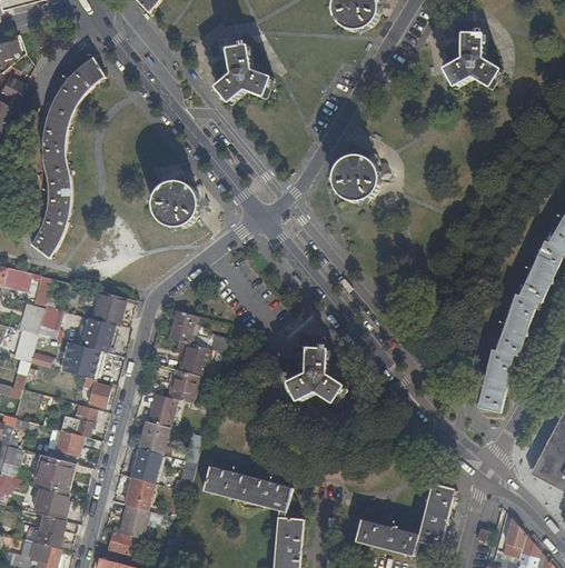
[(0,9),(36,0),(0,0),(0,9)]
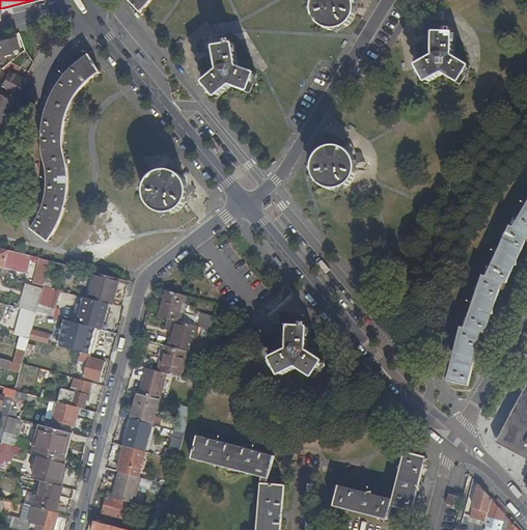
[(126,0),(137,11),(143,5),(146,1),(147,0),(126,0)]
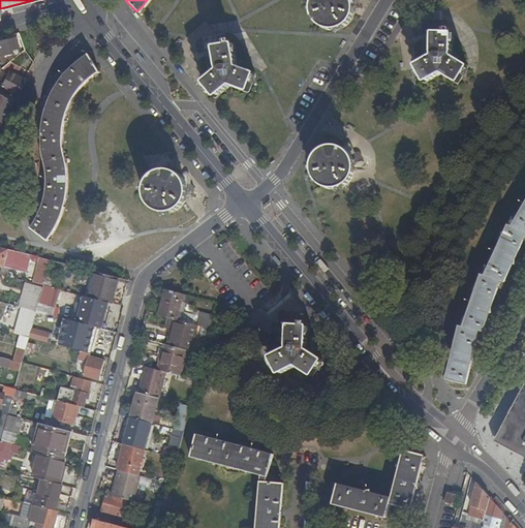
[(309,14),(311,18),(312,20),(315,22),(318,25),(321,27),(326,28),(329,28),(334,28),(339,26),(341,24),(345,22),(347,19),(349,14),(350,10),(350,7),(358,6),(359,7),(358,5),(356,0),(309,0),(309,1),(308,6),(308,10),(309,14)]
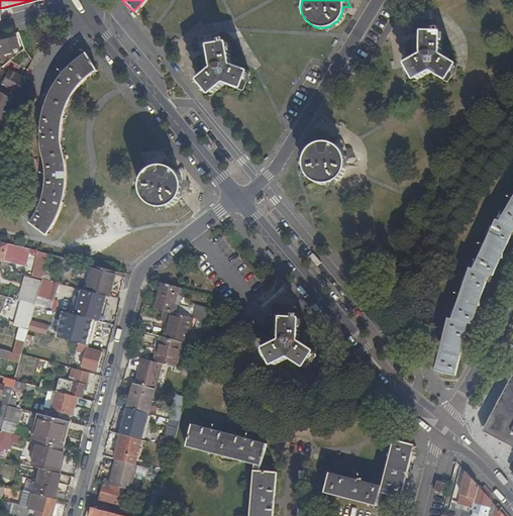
[(430,27),(430,30),(419,30),(418,31),(418,39),(417,39),(415,49),(418,50),(418,53),(402,63),(411,79),(427,71),(443,80),(444,80),(453,64),(452,63),(437,54),(437,31),(436,30),(436,27),(430,27)]
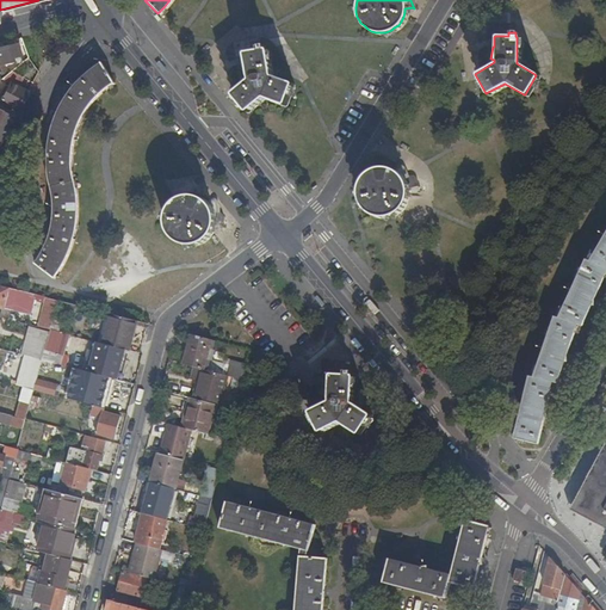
[(0,69),(1,69),(0,65),(0,61),(10,59),(8,55),(17,53),(14,42),(0,44),(0,69)]
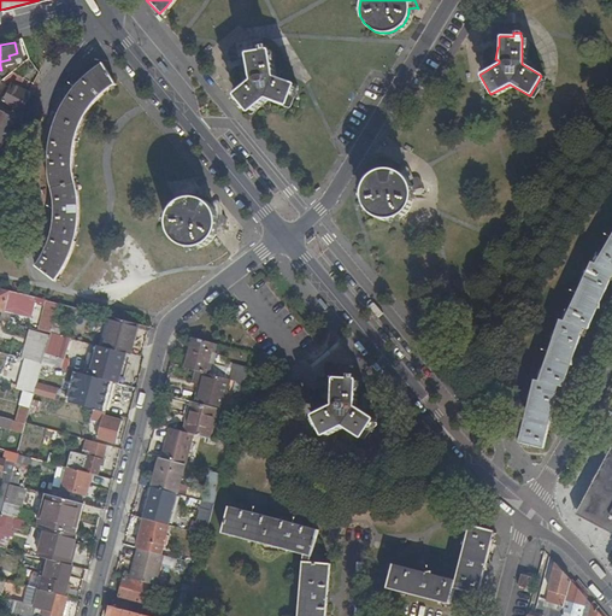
[(249,81),(233,94),(233,95),(246,112),(248,112),(264,99),(284,106),(287,105),(294,86),(293,83),(272,76),(268,51),(266,50),(265,50),(265,46),(258,46),(259,51),(246,52),(245,54),(246,63),(246,64),(246,65),(246,77),(248,77),(249,81)]
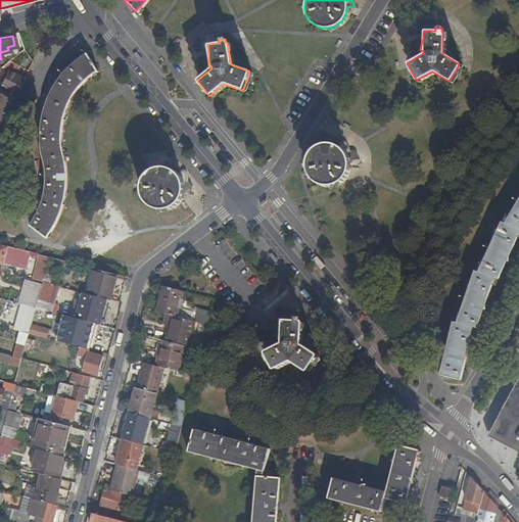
[(36,53),(25,46),(16,52),(31,60),(36,53)]
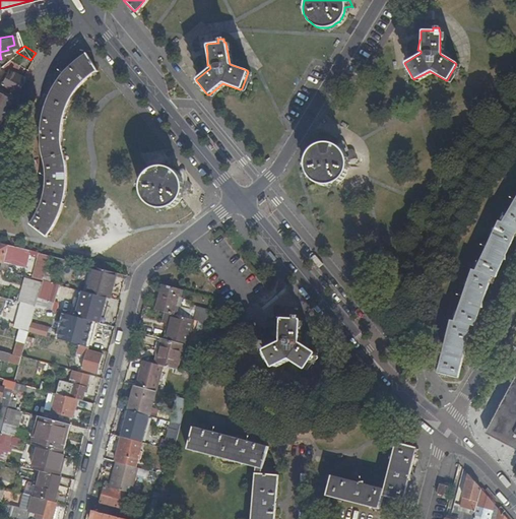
[(31,217),(27,223),(44,236),(47,231),(52,223),(54,219),(59,206),(61,198),(62,194),(63,189),(63,182),(63,171),(62,161),(61,154),(60,151),(59,144),(59,138),(59,129),(60,122),(61,115),(64,107),(69,98),(72,91),(76,86),(80,81),(86,76),(94,70),(83,53),(81,54),(71,63),(65,68),(60,73),(53,83),(49,90),(45,100),(43,105),(41,115),(39,123),(38,131),(38,137),(39,144),(40,148),(40,150),(42,164),(43,174),(43,183),(42,192),(41,198),(38,205),(35,212),(31,217)]
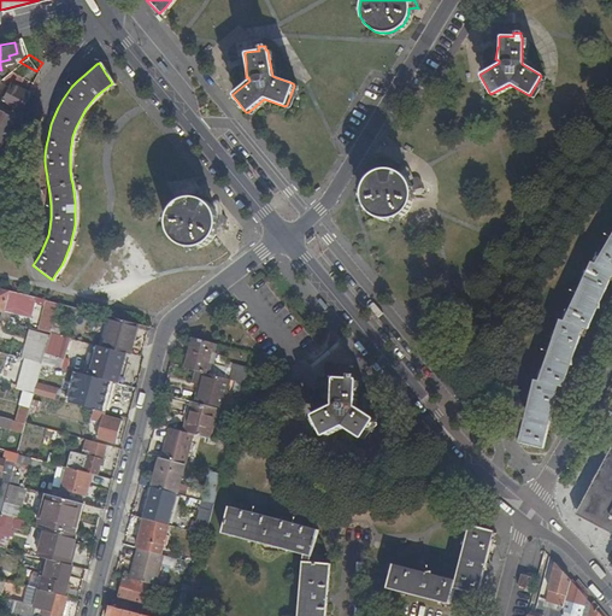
[(18,77),(7,71),(0,77),(0,80),(6,83),(0,94),(0,103),(15,110),(23,92),(13,87),(18,77)]
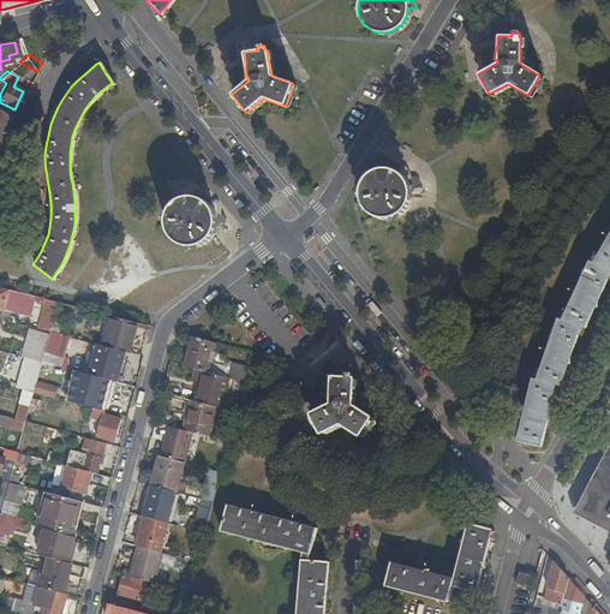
[(359,190),(358,194),(359,197),(360,202),(362,206),(364,208),(366,212),(370,214),(374,216),(377,218),(382,218),(386,218),(390,216),(394,215),(396,214),(400,212),(402,209),(405,206),(406,202),(407,197),(408,192),(407,188),(417,186),(418,188),(419,186),(418,185),(416,178),(407,176),(402,178),(400,174),(395,172),(392,170),(387,168),(381,168),(377,170),(372,171),(368,173),(365,176),(363,179),(360,184),(359,190)]
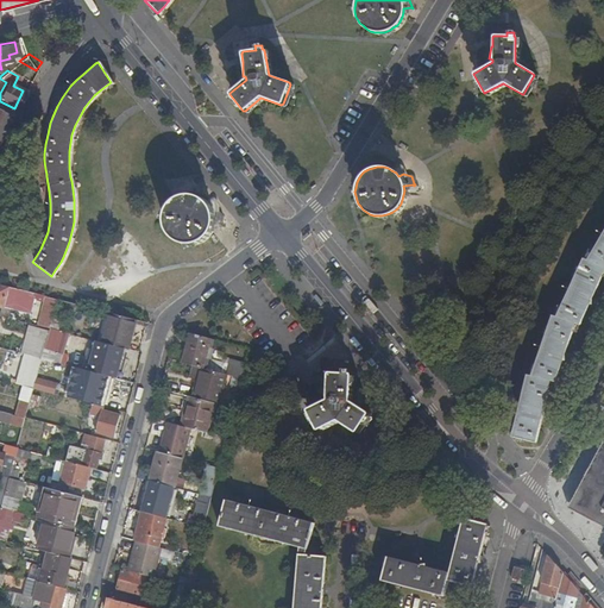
[(209,207),(208,204),(207,202),(205,200),(202,198),(200,196),(195,195),(192,194),(187,194),(182,194),(178,195),(174,198),(171,200),(167,204),(165,206),(164,208),(163,211),(162,214),(162,219),(163,224),(164,230),(168,234),(170,238),(174,240),(178,242),(183,244),(187,244),(193,243),(197,242),(202,239),(207,234),(211,229),(212,225),(213,219),(212,213),(209,207)]
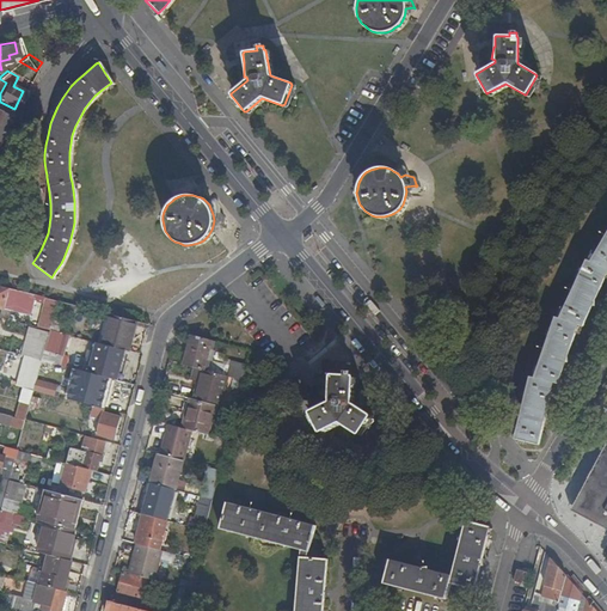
[(606,226),(600,239),(588,261),(584,258),(557,317),(552,316),(543,346),(532,377),(527,376),(525,384),(517,415),(513,438),(535,443),(541,419),(545,419),(543,413),(550,382),(555,383),(563,360),(565,360),(564,354),(575,323),(580,325),(589,304),(592,305),(592,299),(605,269),(606,269),(606,226)]
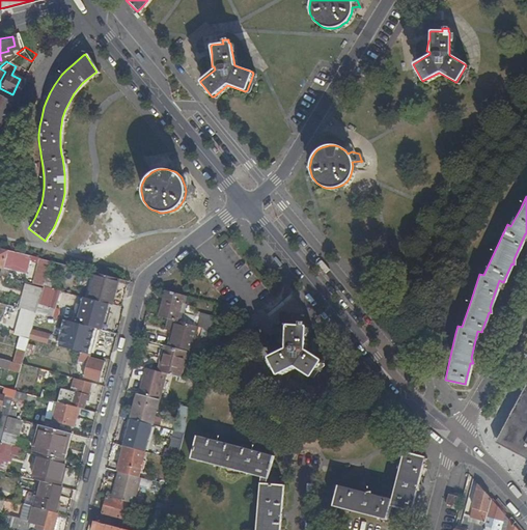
[(0,267),(8,269),(26,274),(30,255),(0,247),(0,267)]
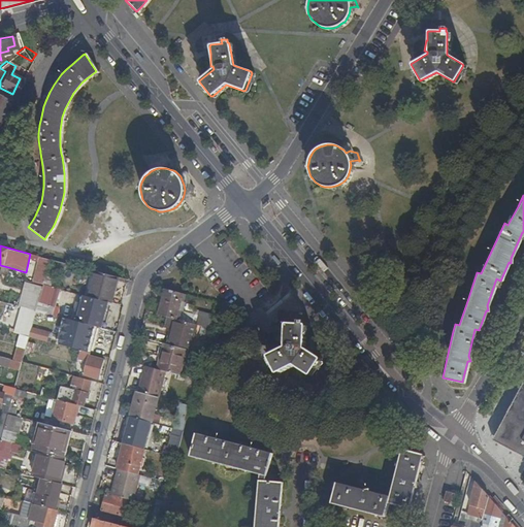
[(44,265),(46,258),(37,256),(35,263),(44,265)]
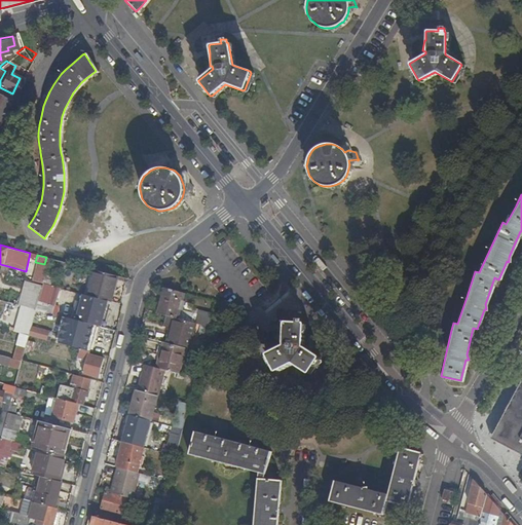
[(8,266),(0,264),(0,271),(6,273),(8,266)]
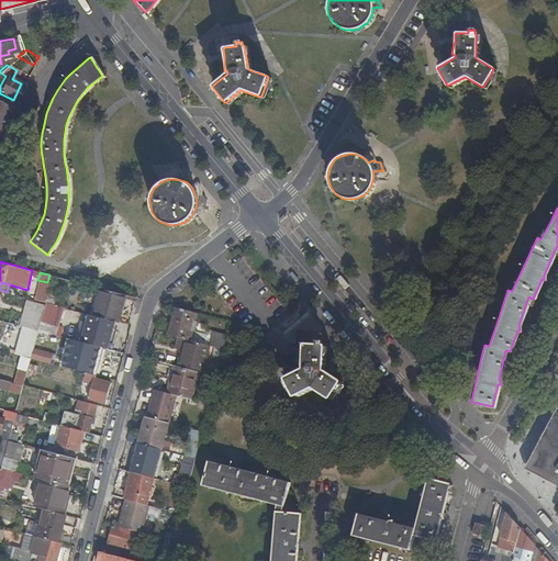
[(88,305),(93,307),(99,287),(93,285),(88,305)]
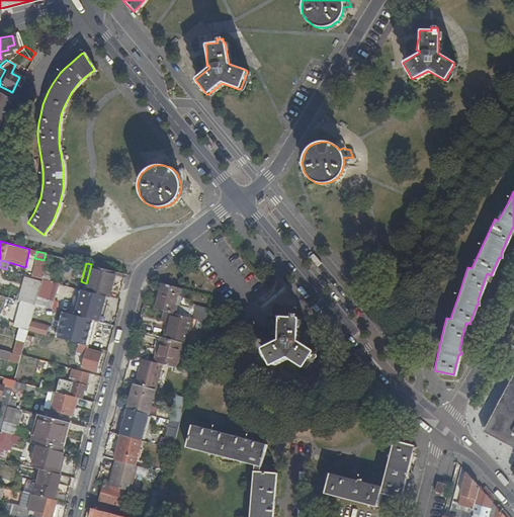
[(91,264),(86,283),(84,289),(103,294),(105,295),(112,270),(91,264)]
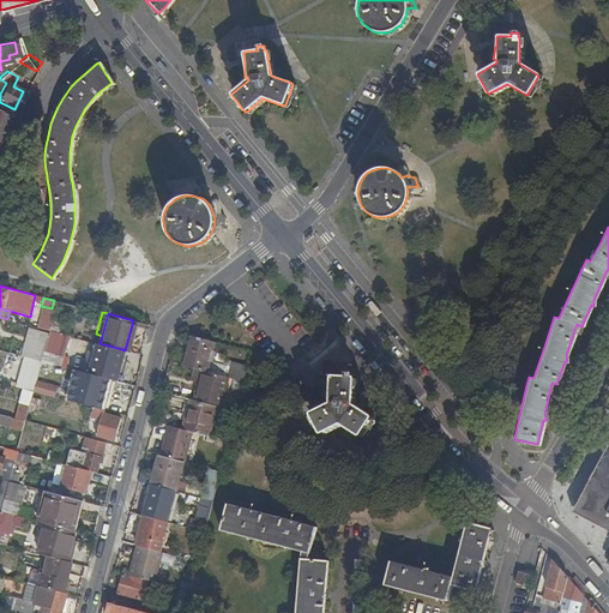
[(38,317),(36,326),(46,330),(47,330),(50,316),(46,314),(44,318),(38,317)]
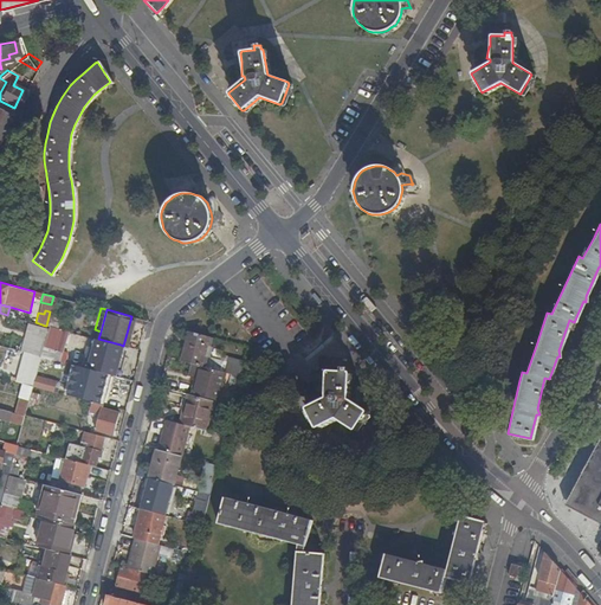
[(46,326),(41,341),(38,355),(39,355),(52,359),(55,351),(50,349),(51,346),(58,348),(64,330),(46,326)]
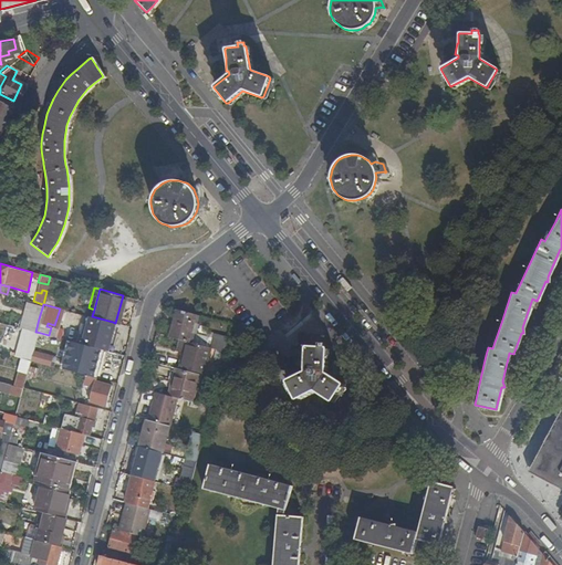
[(174,307),(167,336),(178,338),(186,341),(193,313),(174,307)]
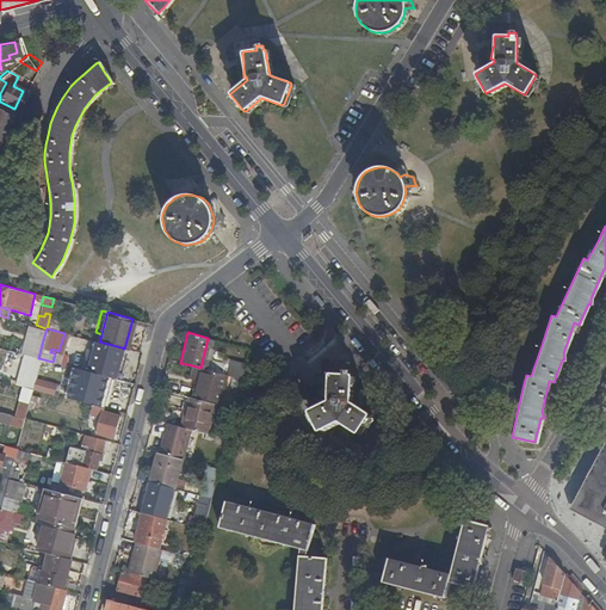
[(24,355),(37,358),(38,358),(42,344),(28,340),(24,355)]
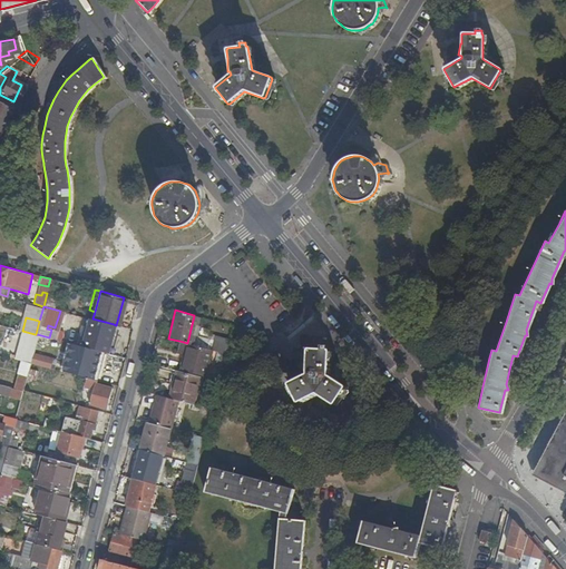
[(87,317),(85,325),(113,332),(114,324),(93,319),(87,317)]
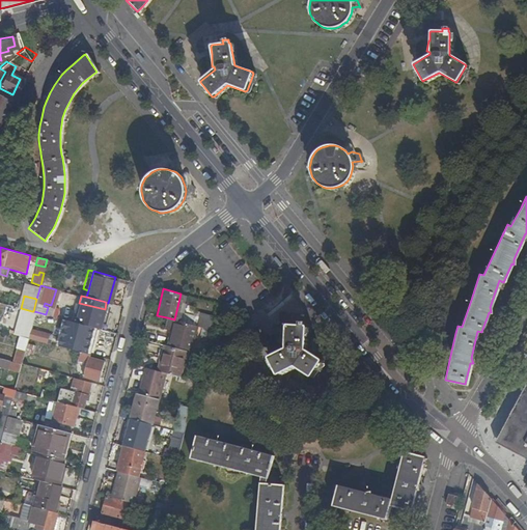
[(79,303),(74,322),(93,327),(100,328),(105,309),(79,303)]
